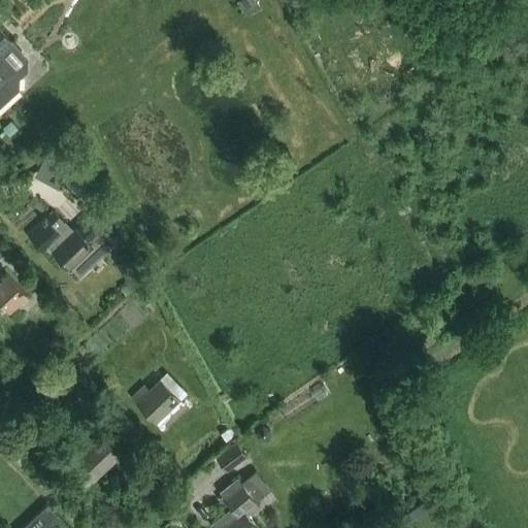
[(257,0),(241,0),(249,10),(260,3),(257,0)]
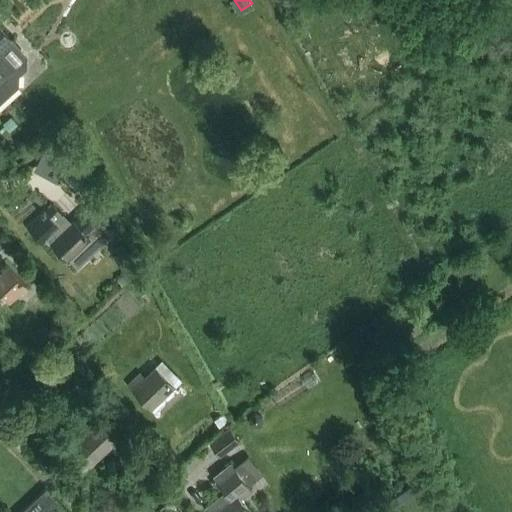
[(0,104),(17,89),(17,78),(0,57),(0,56),(13,44),(0,30),(0,104)]
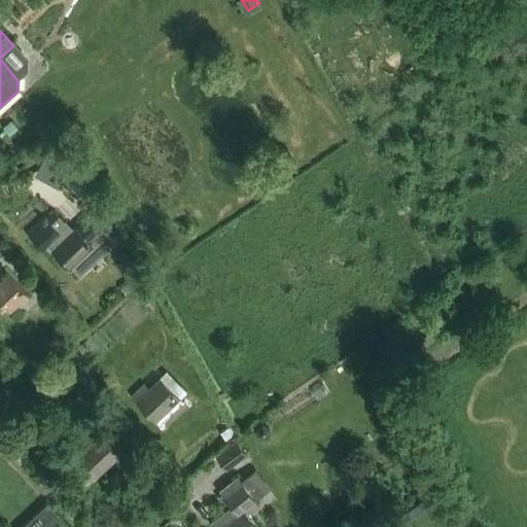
[(46,152),(35,171),(59,185),(70,167),(46,152)]
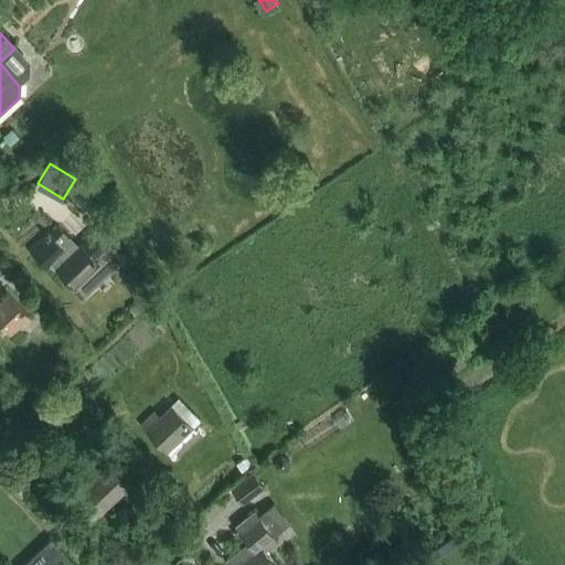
[(84,297),(125,259),(97,230),(80,246),(70,236),(68,237),(59,227),(46,240),(43,236),(29,249),(48,269),(53,264),(84,297)]
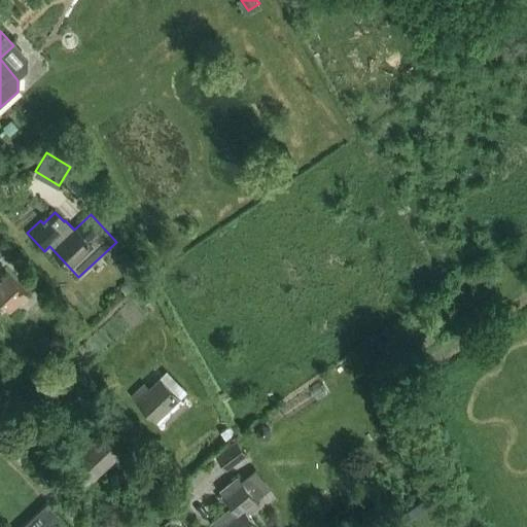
[(0,301),(10,312),(27,294),(8,275),(1,282),(0,280),(0,266),(1,265),(0,264),(0,301)]
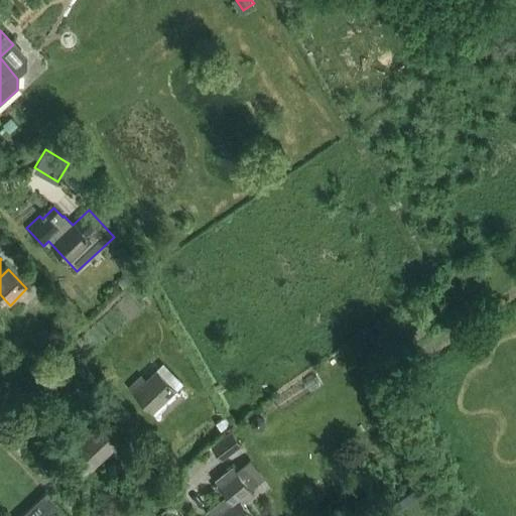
[(147,381),(142,376),(129,389),(152,413),(182,384),(163,365),(147,381)]
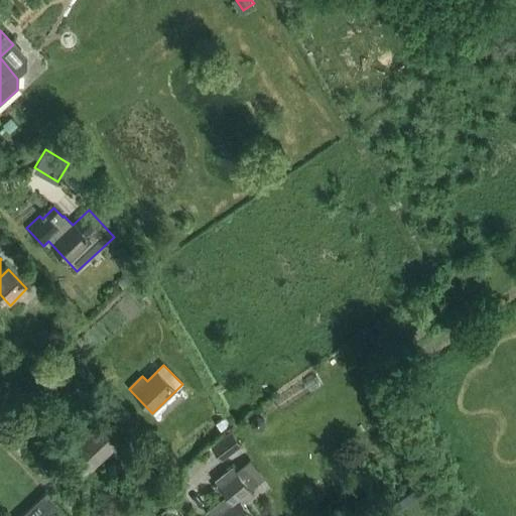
[(283,407),(313,394),(307,379),(277,392),(283,407)]
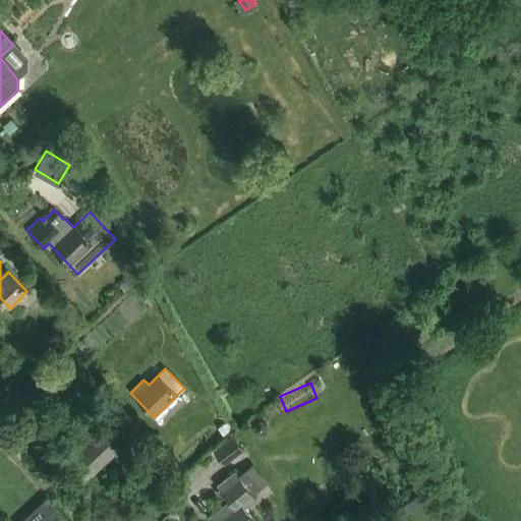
[(84,482),(98,470),(121,448),(102,427),(91,438),(87,433),(74,446),(84,456),(71,468),(84,482)]
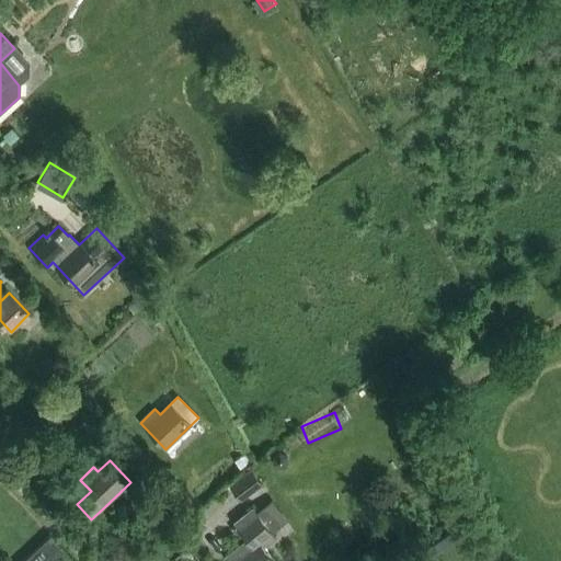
[(250,474),(229,490),(240,504),(261,488),(250,474)]
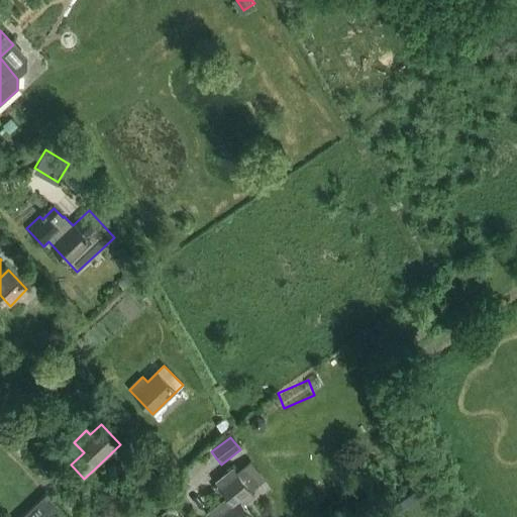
[(255,516),(243,502),(254,494),(234,468),(215,482),(227,498),(208,512),(211,516),(255,516)]
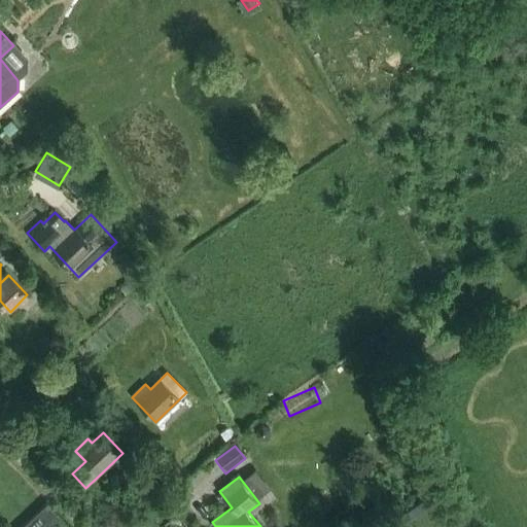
[(405,525),(430,508),(425,500),(399,517),(405,525)]
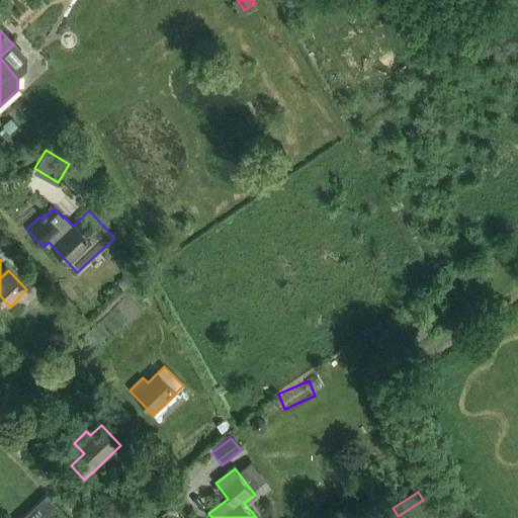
[(50,517),(62,507),(50,495),(24,517),(50,517)]
